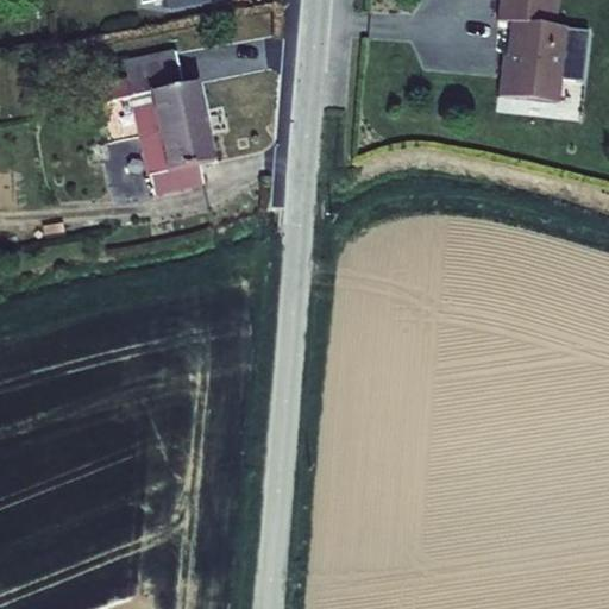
[(209,0),(167,0),(170,11),(209,2),(209,0)]
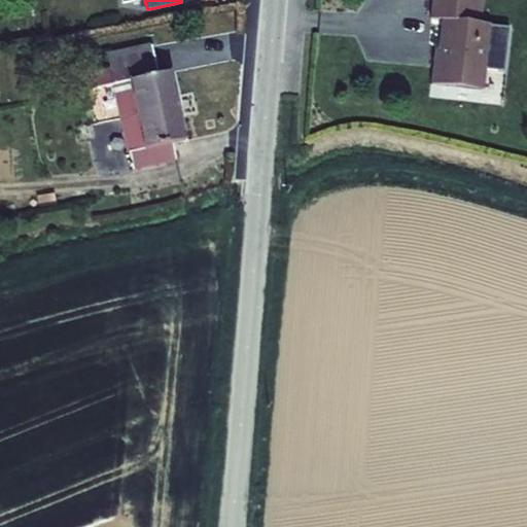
[(505,70),(511,26),(492,24),(492,23),(482,22),(484,0),(433,0),(432,15),(443,18),(438,47),(434,47),(429,83),(484,91),(487,68),(505,70)]
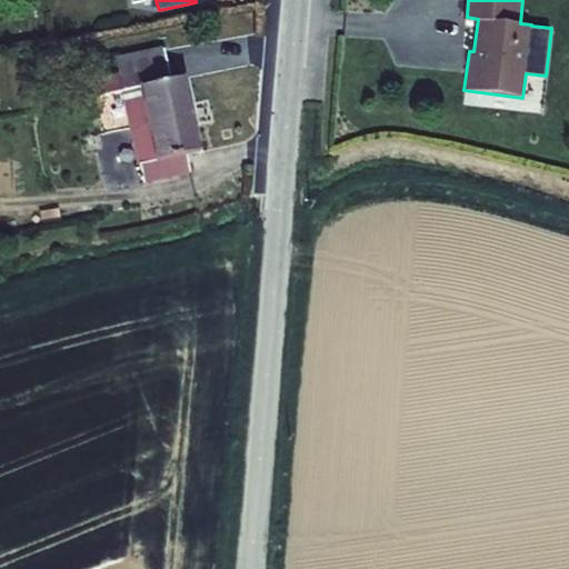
[(92,78),(97,95),(121,89),(138,85),(156,160),(185,155),(199,151),(183,73),(168,76),(161,47),(115,57),(118,72),(92,78)]
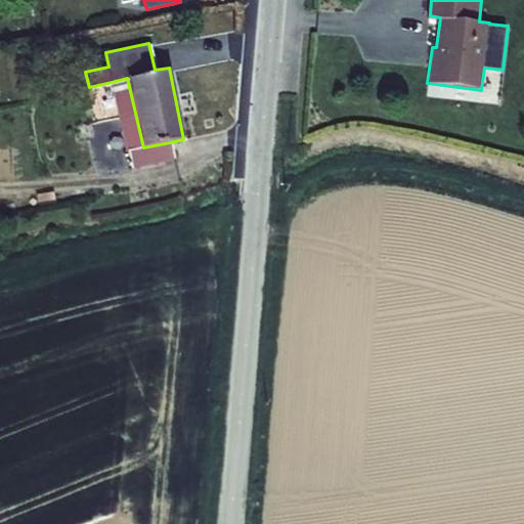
[(125,150),(128,151),(143,147),(127,78),(112,82),(125,150)]
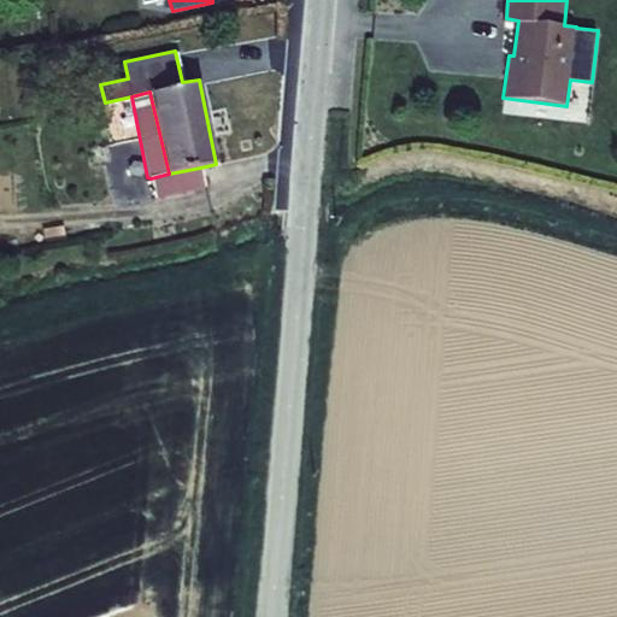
[(200,168),(169,174),(151,178),(156,198),(205,187),(200,168)]
